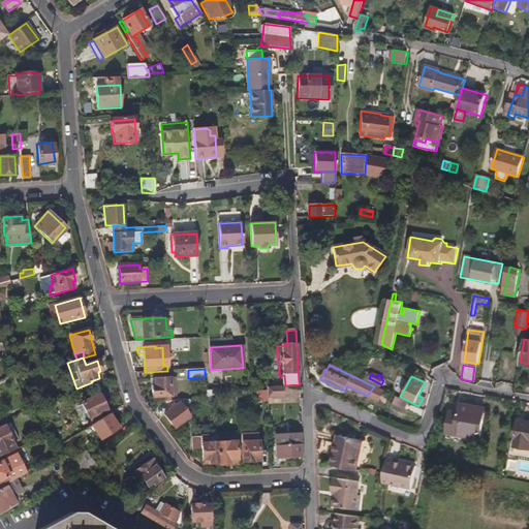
[(172,396),(172,389),(176,389),(175,380),(156,381),(156,389),(153,389),(153,398),(161,397),(162,402),(170,402),(170,397),(172,396)]
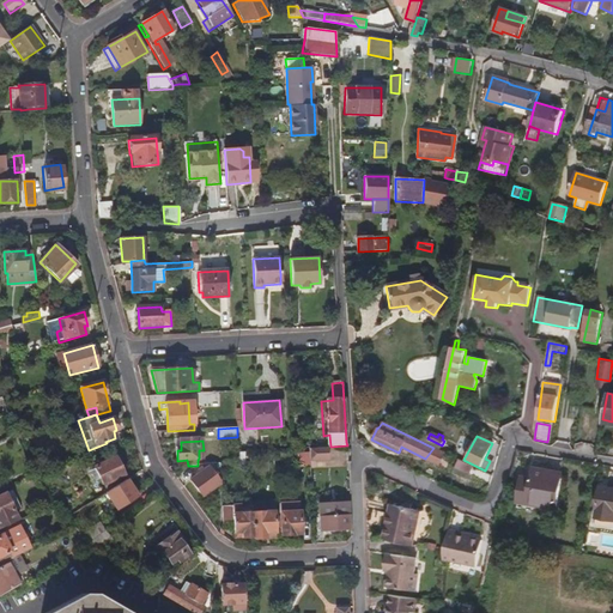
[(327,460),(326,448),(309,449),(309,461),(327,460)]
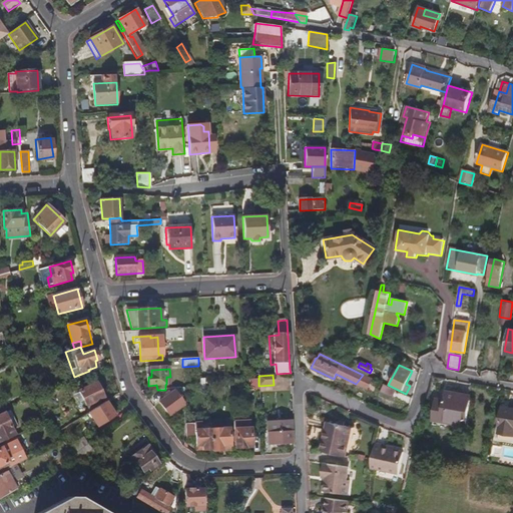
[(367,389),(372,379),(363,375),(356,384),(367,389)]
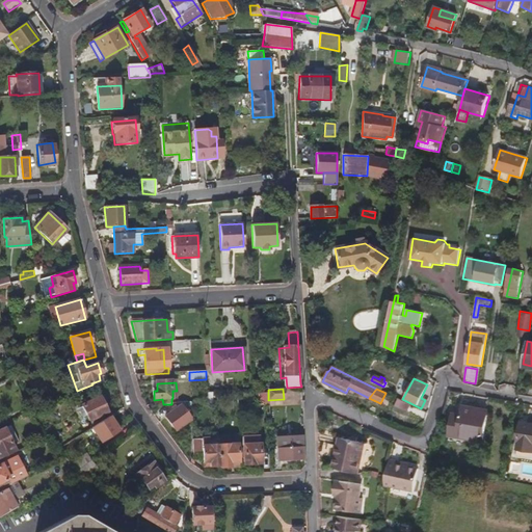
[(108,411),(100,396),(82,405),(92,428),(105,419),(103,415),(108,411)]
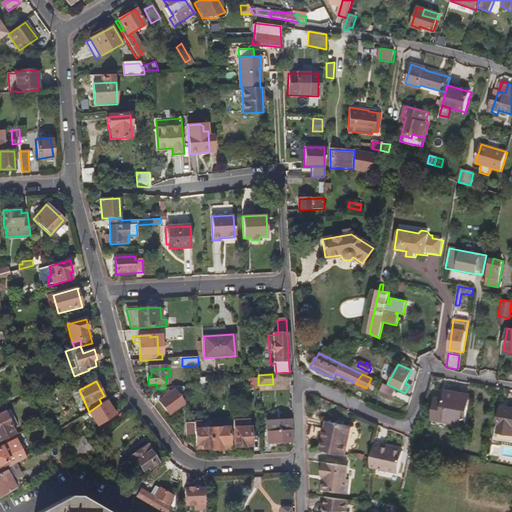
[(184,403),(177,393),(179,391),(177,388),(160,401),(170,414),(184,403)]
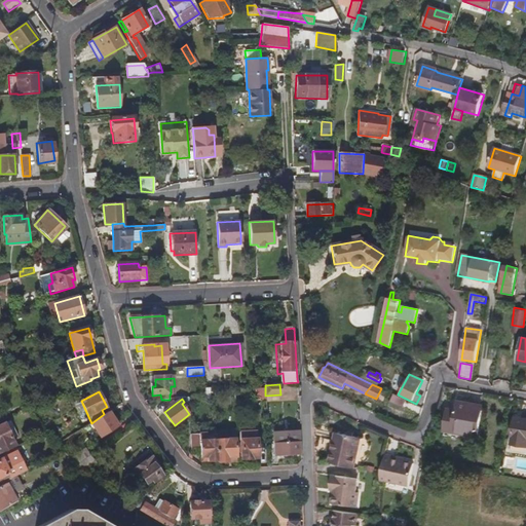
[(478,437),(483,408),(458,404),(457,409),(456,417),(447,416),(445,431),(478,437)]
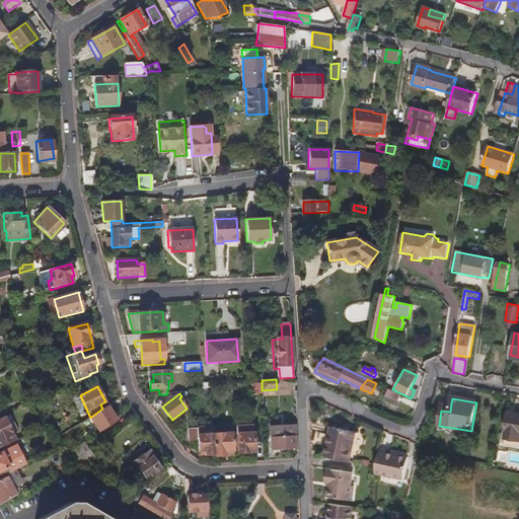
[(450,412),(451,403),(443,402),(441,411),(450,412)]
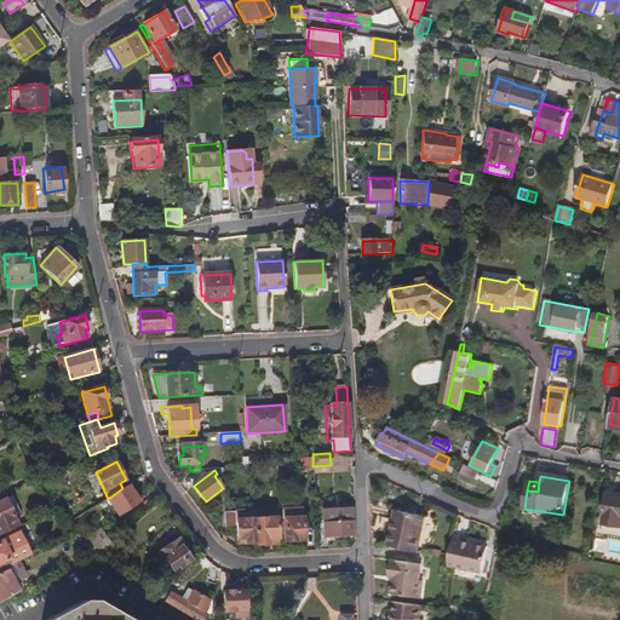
[(139,503),(128,484),(122,488),(108,499),(109,501),(119,516),(139,503)]
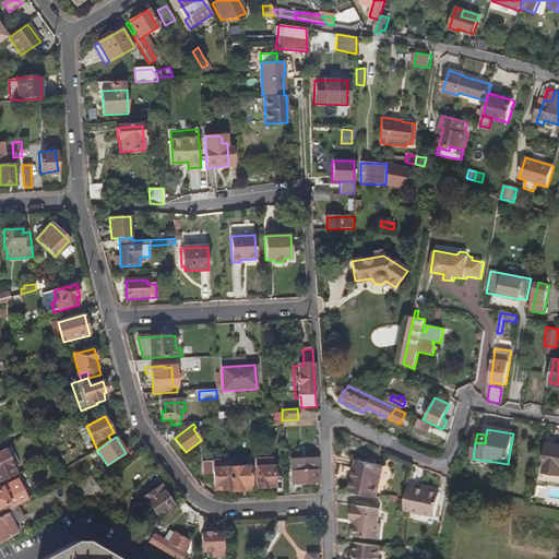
[(558,444),(548,443),(543,472),(558,474),(558,444)]
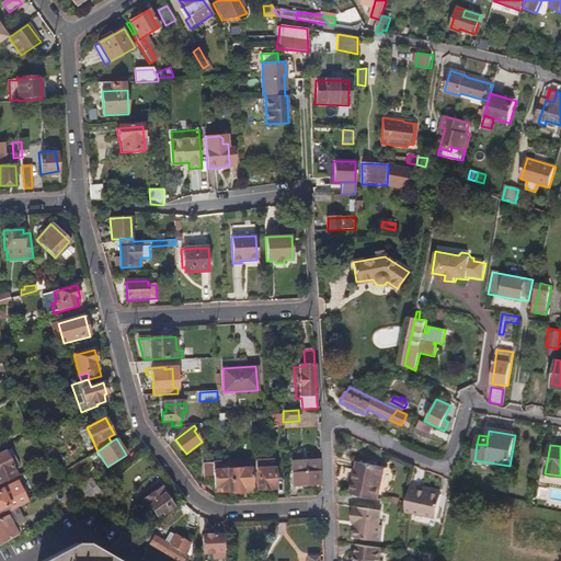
[(6,453),(0,455),(0,484),(18,477),(14,470),(21,467),(13,449),(6,453)]
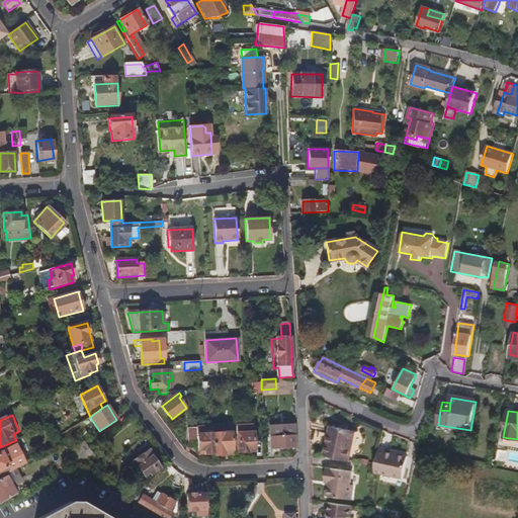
[(253,451),(252,424),(236,425),(237,452),(253,451)]
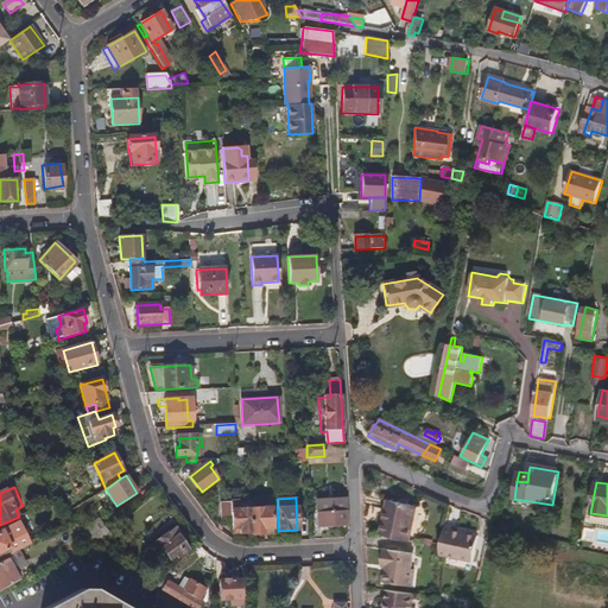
[(318,527),(327,527),(327,529),(337,529),(337,526),(346,526),(344,499),(317,500),(318,527)]
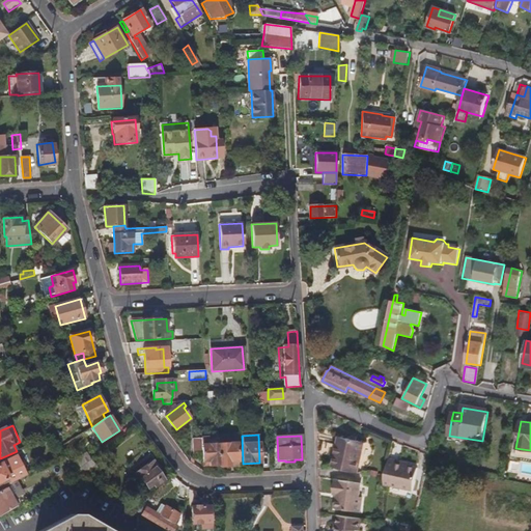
[(219,464),(218,444),(210,444),(208,437),(194,438),(194,453),(202,452),(202,459),(210,459),(210,465),(219,464)]
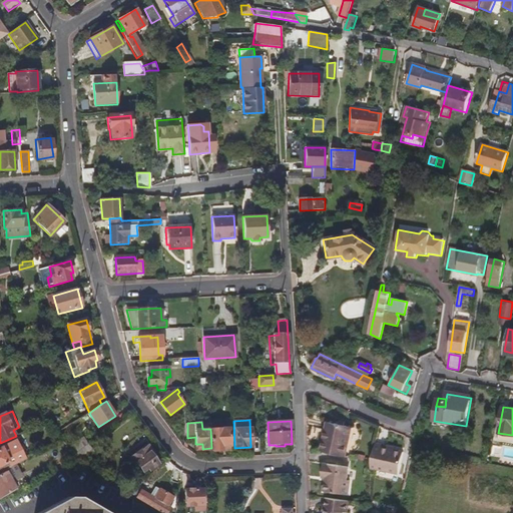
[(346,457),(353,427),(346,426),(339,424),(332,422),(328,437),(325,436),(322,451),(346,457)]
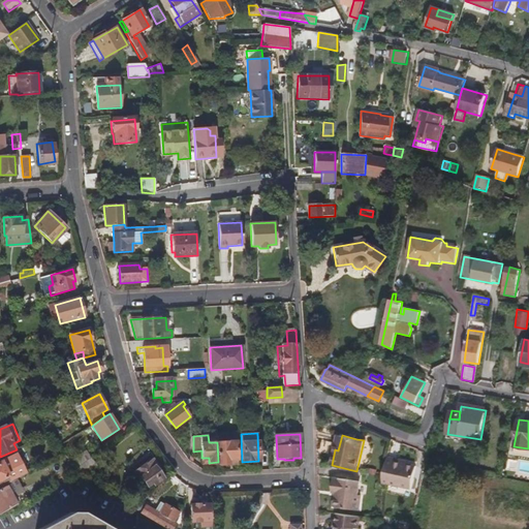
[(237,459),(236,440),(217,442),(218,462),(218,464),(229,464),(229,459),(237,459)]
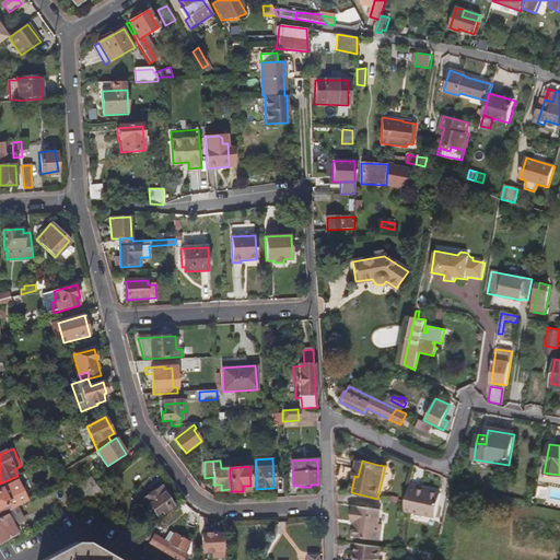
[(81,497),(96,485),(91,477),(74,489),(76,490),(79,493),(81,497)]
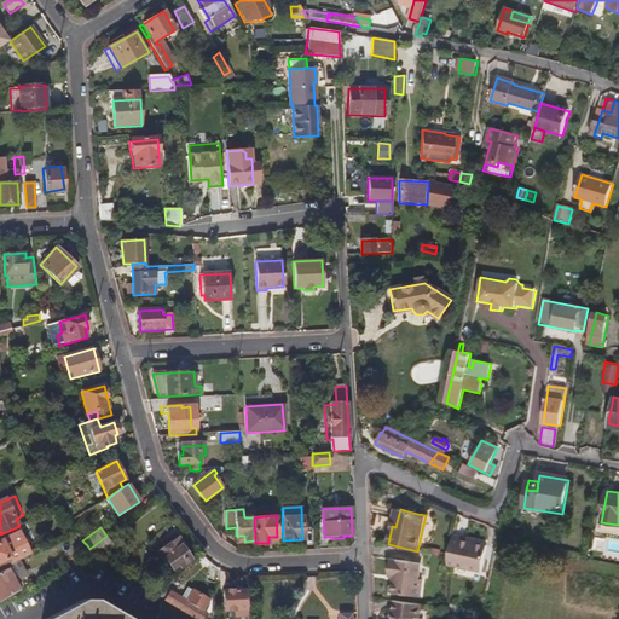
[(29,556),(18,533),(0,541),(0,568),(23,559),(29,556)]
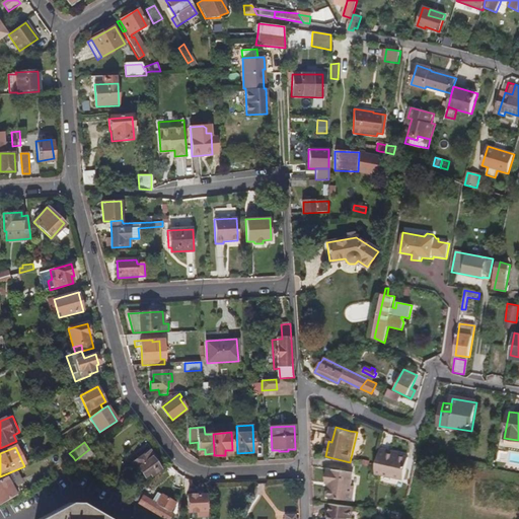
[(81,467),(95,456),(89,449),(75,460),(81,467)]
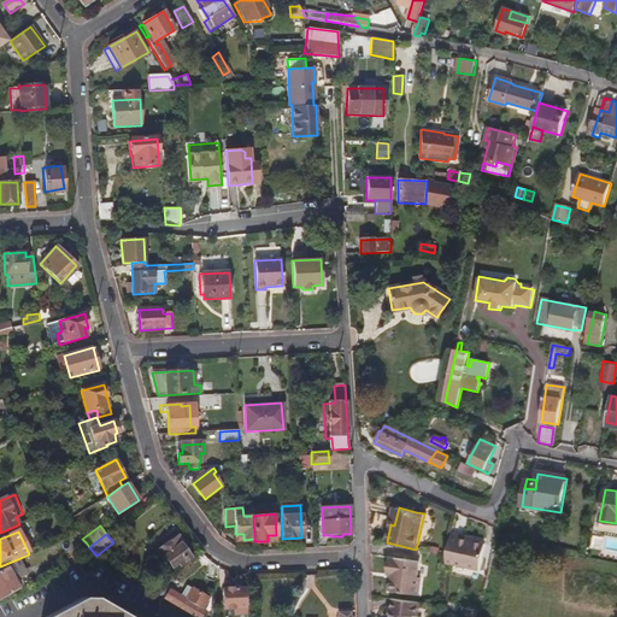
[(189,557),(178,544),(182,540),(177,534),(157,550),(172,570),(189,557)]
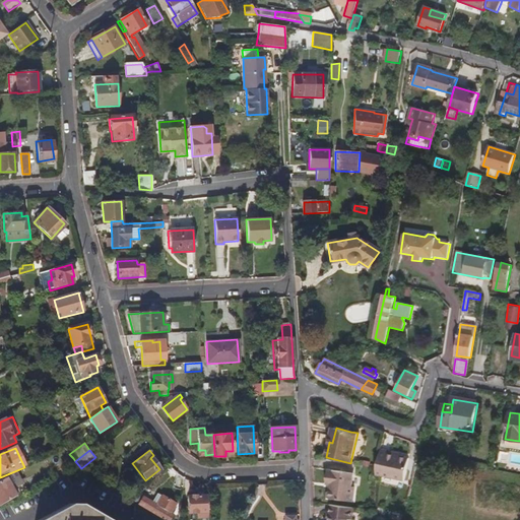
[(406,471),(408,458),(389,454),(390,451),(382,450),(378,469),(377,473),(404,478),(406,471)]
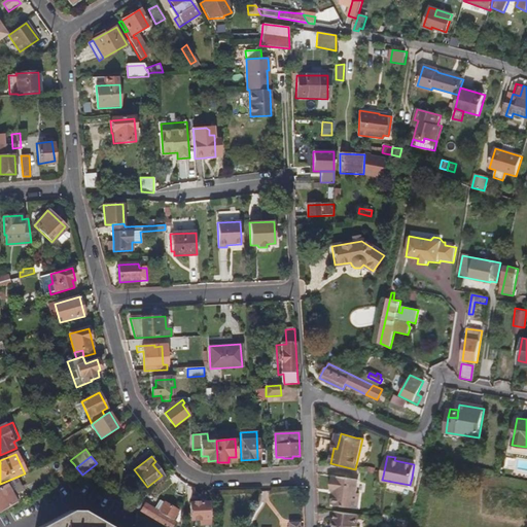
[(82,475),(76,467),(74,464),(68,469),(75,479),(82,475)]
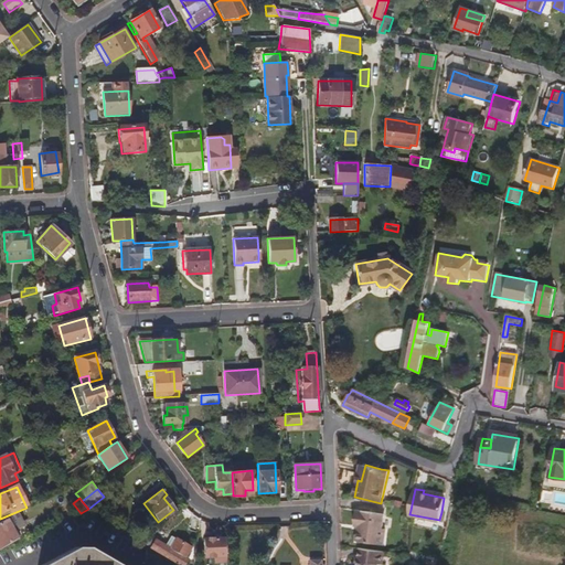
[(450,514),(454,499),(444,498),(441,512),(450,514)]
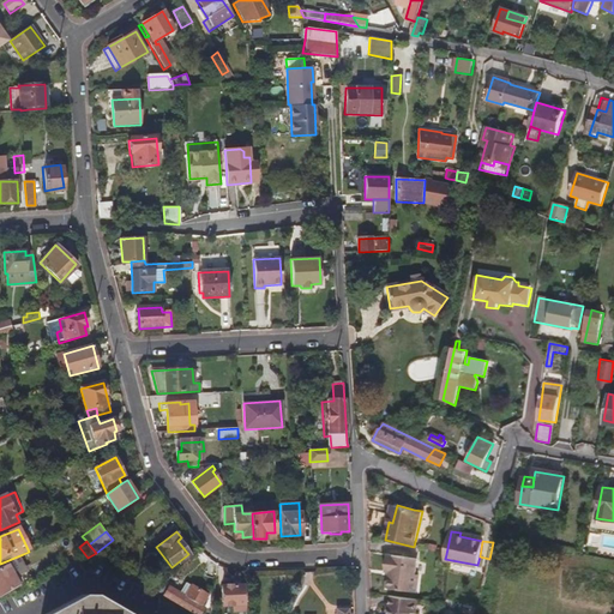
[(416,573),(419,559),(389,554),(386,571),(391,571),(387,588),(417,593),(420,575),(416,573)]
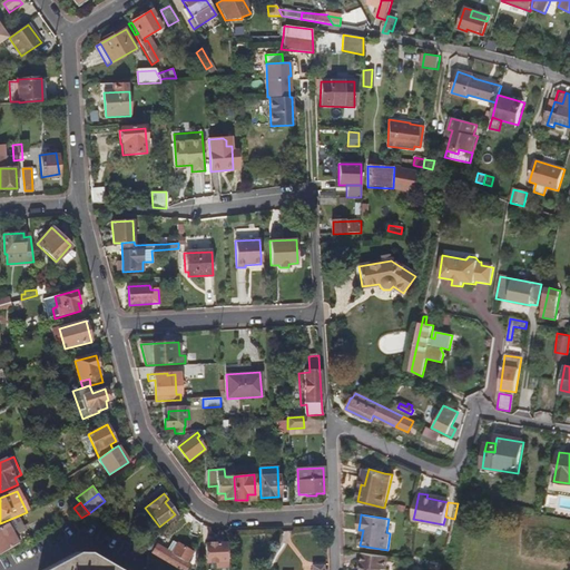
[(0,527),(0,553),(18,543),(15,538),(28,530),(19,517),(7,523),(0,527)]
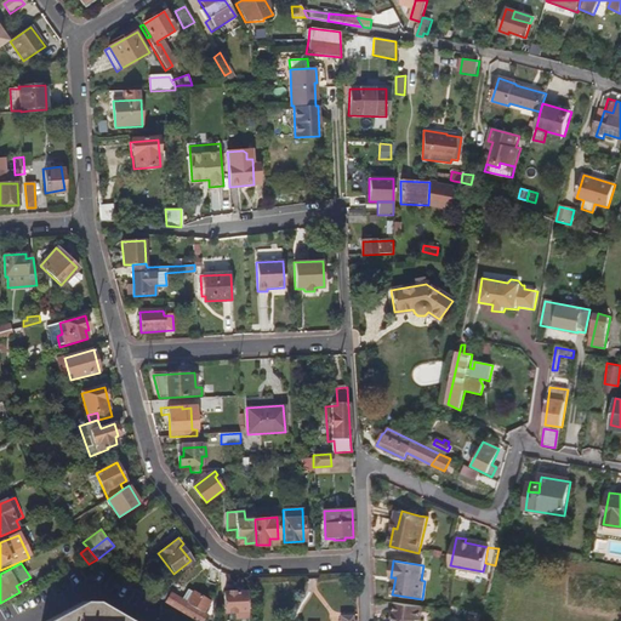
[(187,603),(194,592),(187,588),(180,599),(187,603)]
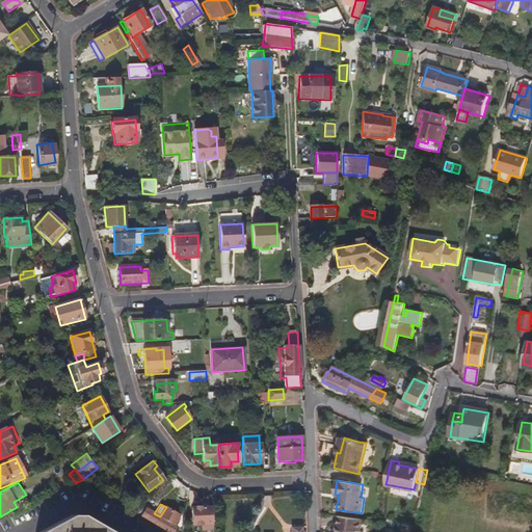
[(140,516),(144,510),(139,507),(133,512),(140,516)]
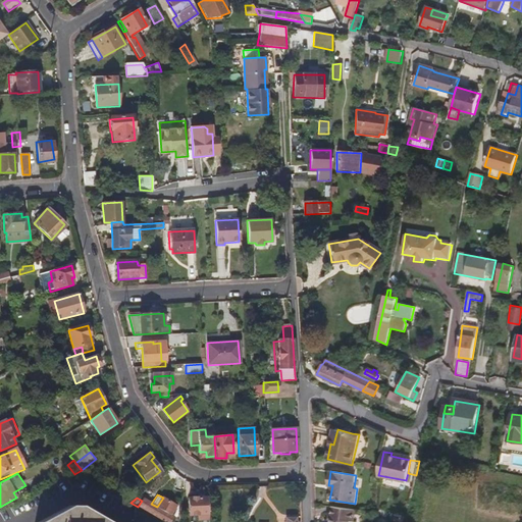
[(163,498),(157,507),(151,504),(144,499),(142,501),(138,507),(159,521),(169,521),(172,517),(169,515),(174,506),(163,498)]
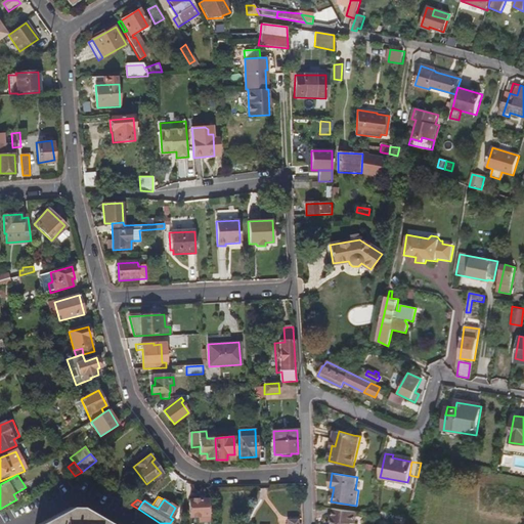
[(208,516),(207,499),(189,499),(189,517),(201,516),(208,516)]
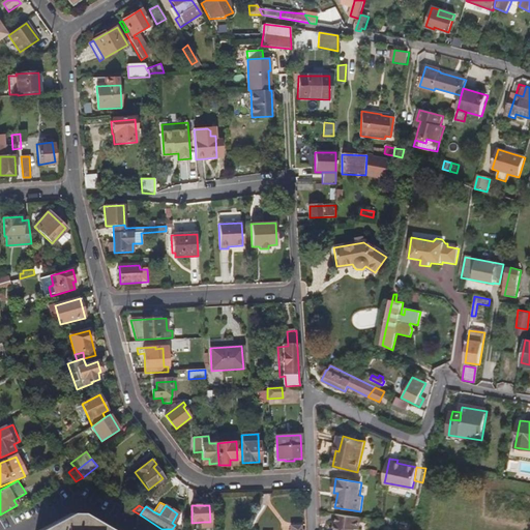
[(108,529),(108,528),(98,528),(98,523),(90,523),(90,518),(82,518),(82,513),(70,513),(70,518),(62,518),(62,523),(53,523),(53,527),(45,527),(43,529),(108,529)]
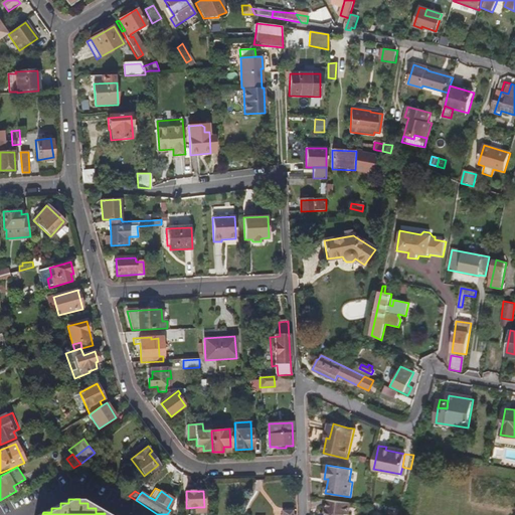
[(350,514),(351,503),(329,499),(328,507),(327,514),(324,514),(344,514),(345,514),(350,514)]
